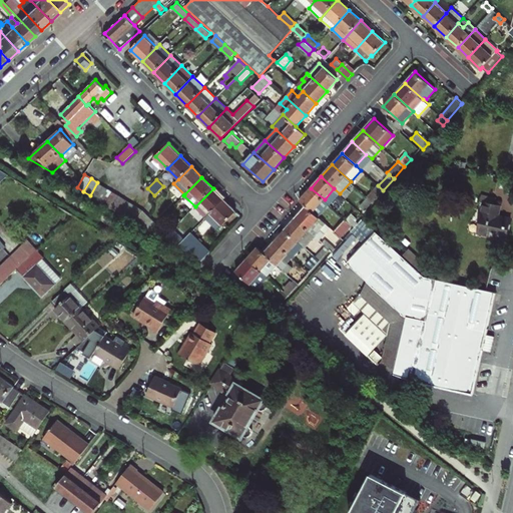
[(90,195),(96,198),(104,186),(97,182),(90,195)]
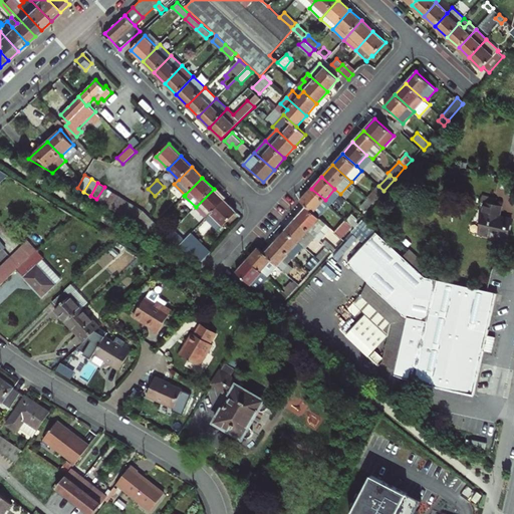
[(373,202),(383,191),(378,186),(368,197),(373,202)]
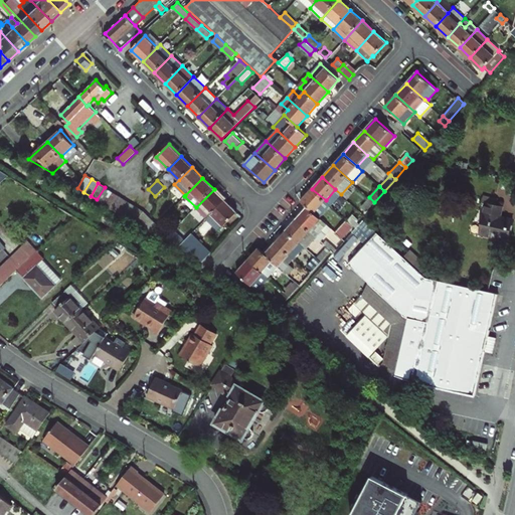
[(104,203),(112,191),(105,187),(97,199),(104,203)]
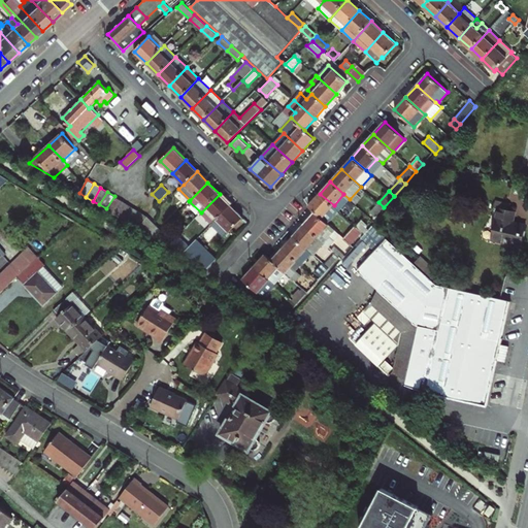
[(201,212),(212,224),(231,205),(220,194),(201,212)]
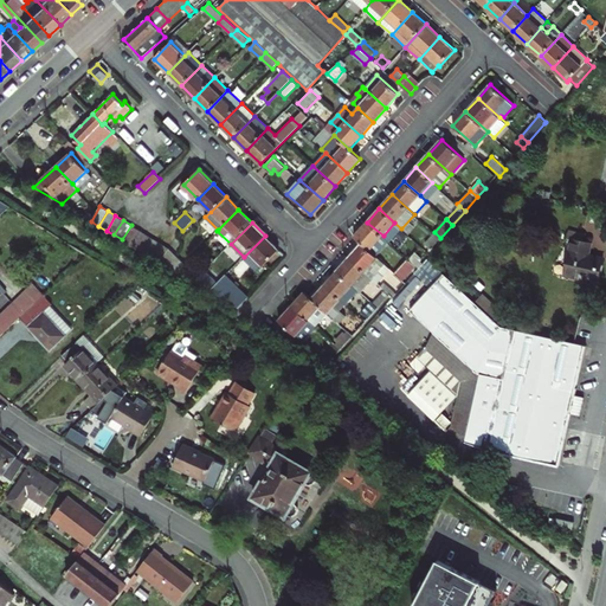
[(361,244),(375,256),(388,242),(384,236),(367,223),(354,237),(355,238),(361,244)]
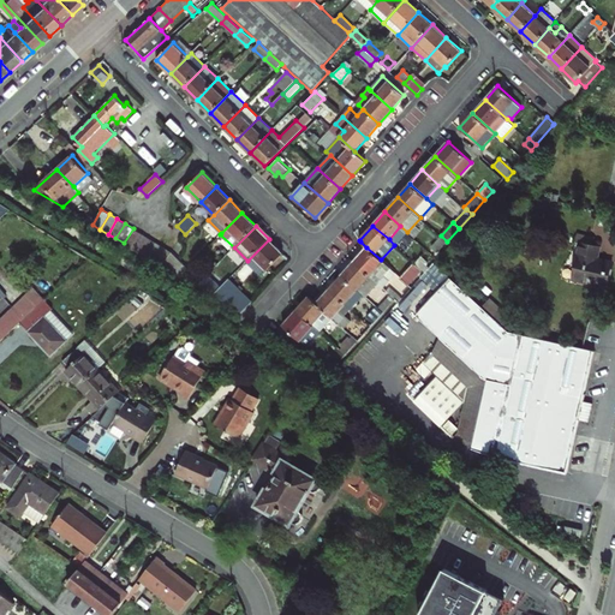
[(124,243),(132,248),(141,232),(133,228),(124,243)]
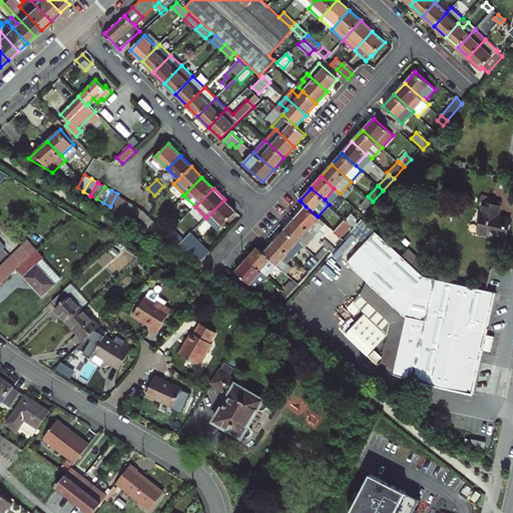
[(116,210),(124,197),(117,193),(110,206),(116,210)]
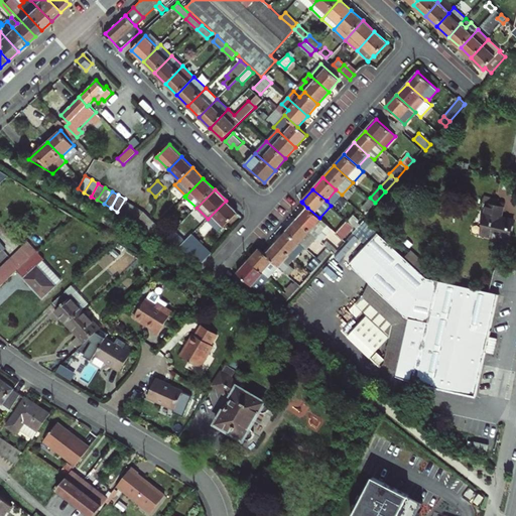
[(367,212),(375,203),(370,198),(362,207),(367,212)]
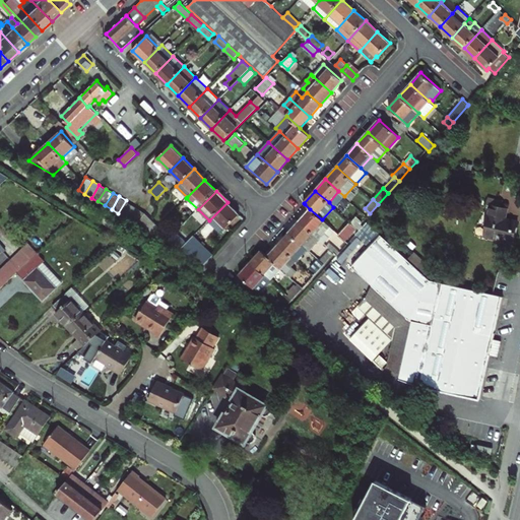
[(503,202),(489,199),(486,204),(492,205),(484,235),(514,241),(518,221),(505,218),(507,208),(502,207),(503,202)]
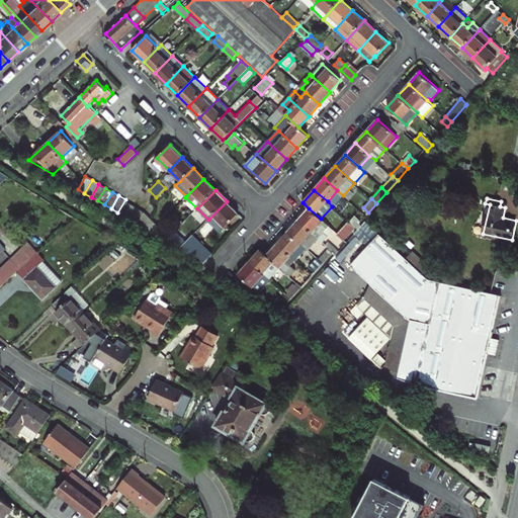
[(117,212),(124,217),(132,203),(125,199),(117,212)]
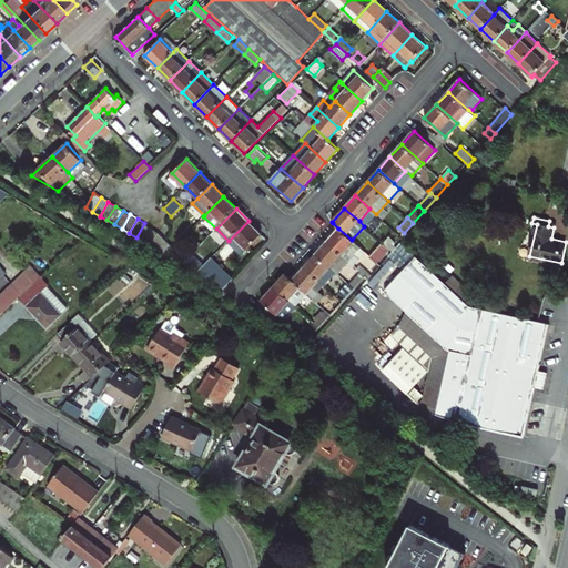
[(249,221),(229,241),(242,254),(262,234),(249,221)]
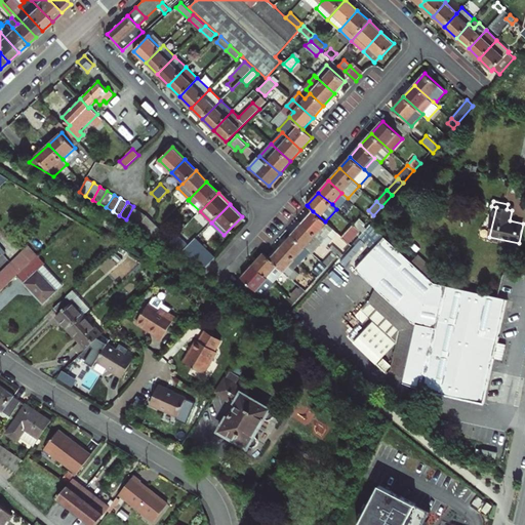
[(132,224),(140,210),(133,206),(126,219),(132,224)]
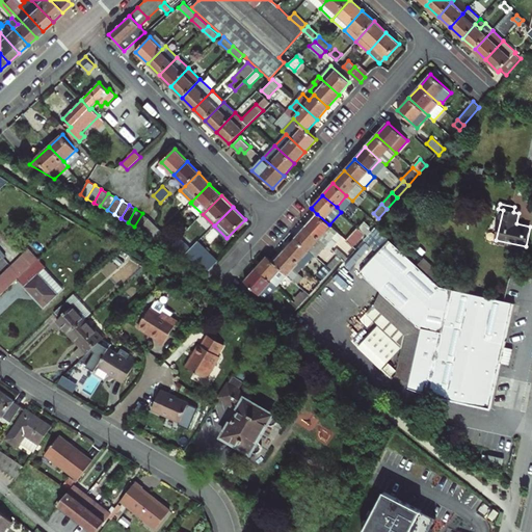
[(140,231),(149,217),(142,213),(134,227),(140,231)]
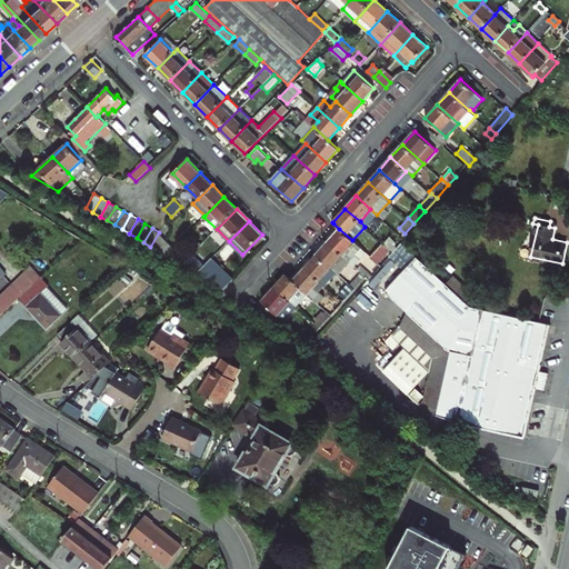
[(328,241),(353,265),(360,258),(356,253),(359,250),(376,266),(378,263),(371,257),(352,240),(339,229),(328,241)]
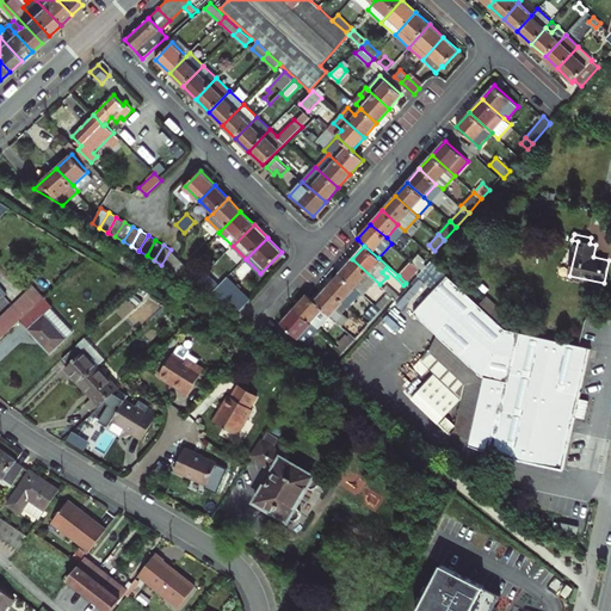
[(161,265),(178,275),(185,267),(186,265),(171,250),(161,265)]
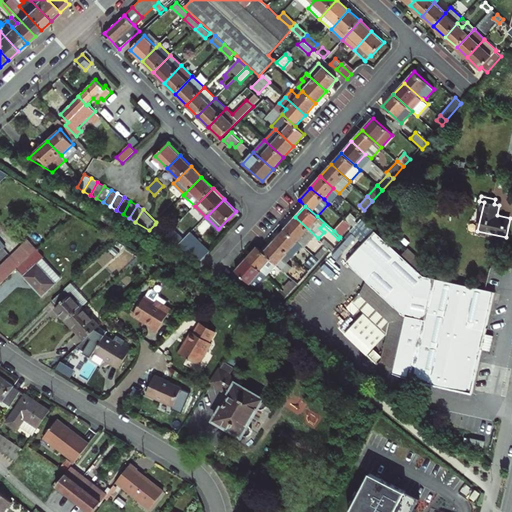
[(351,213),(346,219),(351,224),(357,218),(351,213)]
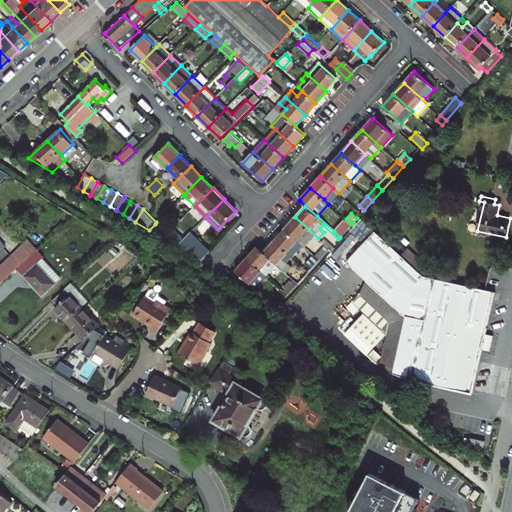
[(284,229),(303,245),(308,250),(318,238),(295,217),(284,229)]
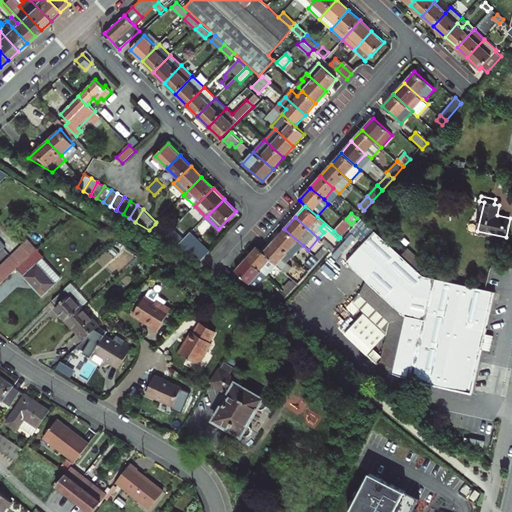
[(345,218),(334,231),(340,237),(351,224),(346,219),(345,218)]
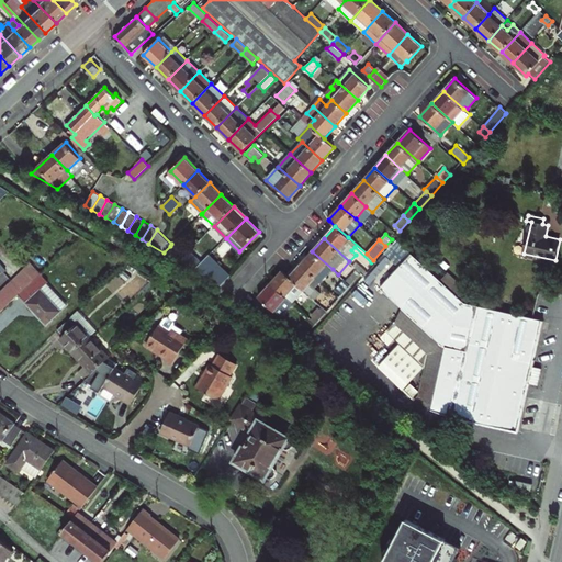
[(454,280),(448,288),(440,280),(396,239),(384,254),(398,267),(380,288),(442,346),(444,346),(445,347),(431,408),(452,417),(517,431),(528,383),(537,384),(540,368),(532,366),(542,319),(498,310),(499,303),(485,300),(483,306),(465,303),(456,294),(462,288),(454,280)]
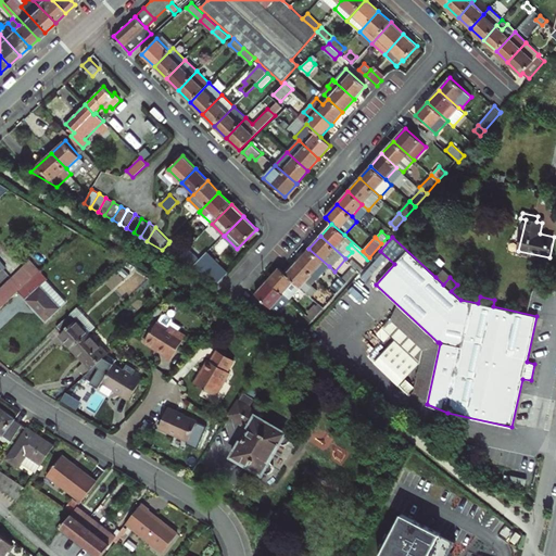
[(162,250),(172,256),(177,251),(168,243),(162,250)]
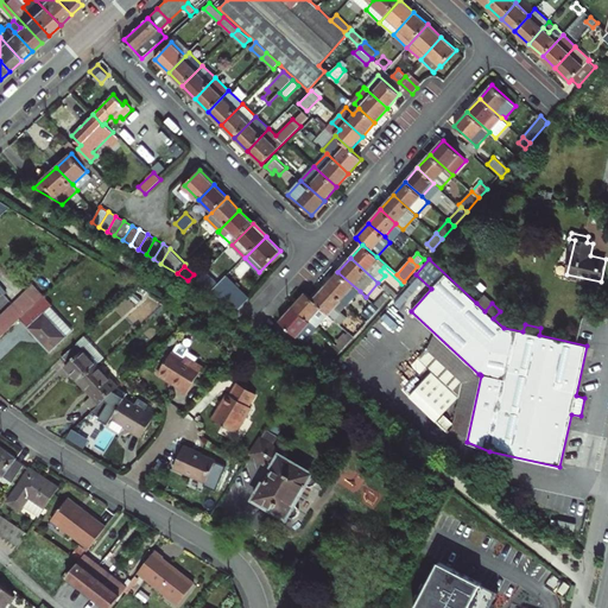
[(196,282),(211,291),(219,284),(207,270),(196,282)]
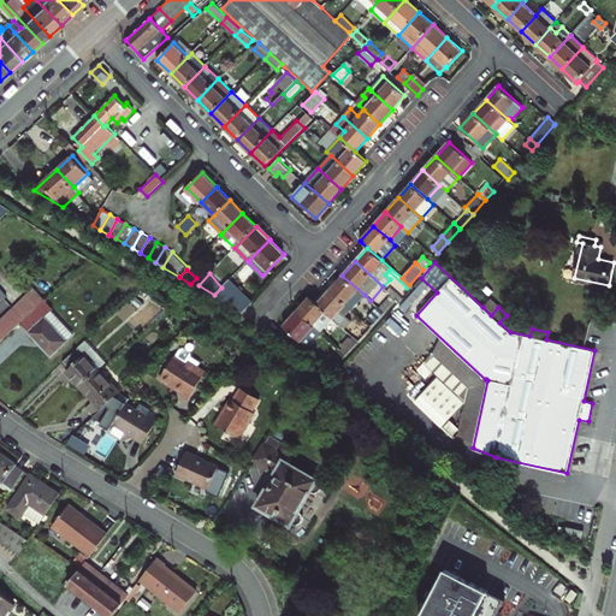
[(330,289),(351,309),(365,295),(342,276),(330,289)]
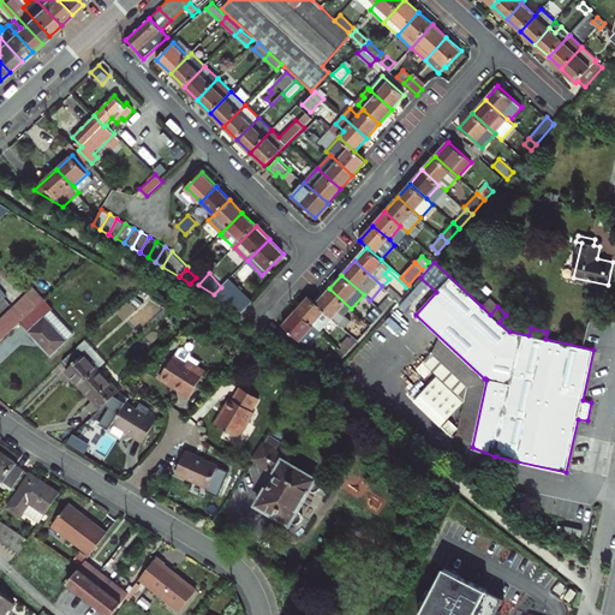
[(130,282),(119,276),(115,281),(126,287),(130,282)]
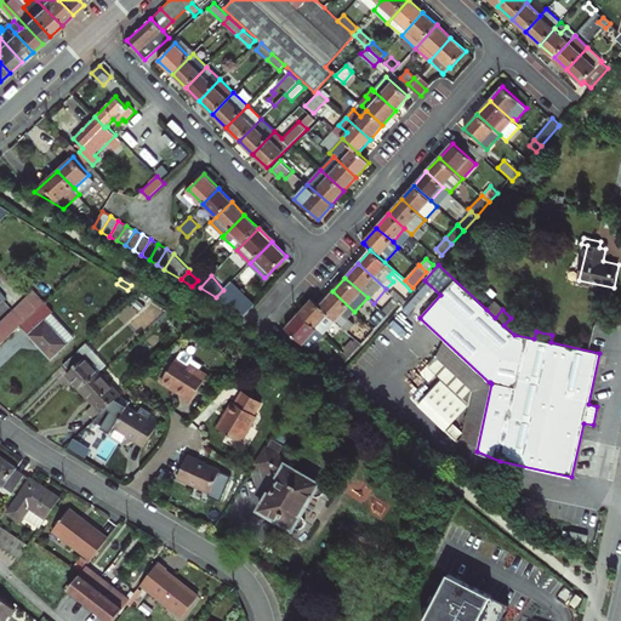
[(223,290),(216,297),(244,315),(255,303),(232,281),(223,290)]
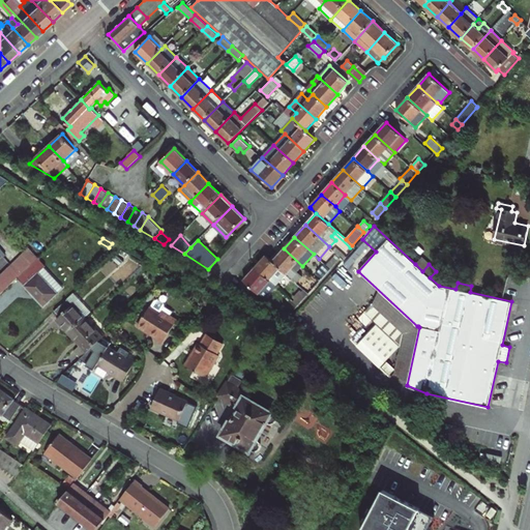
[(333,251),(341,257),(344,254),(336,246),(333,251)]
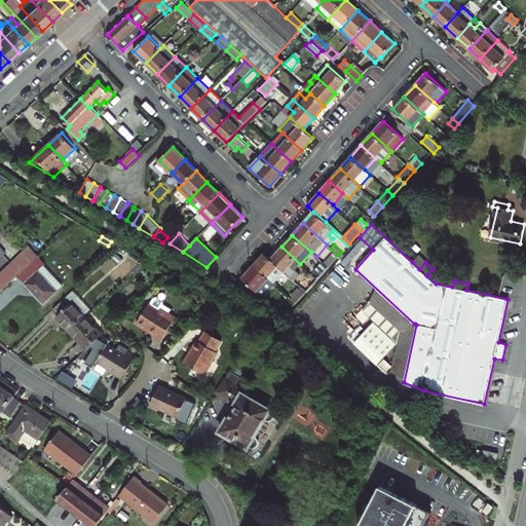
[(284,270),(295,280),(300,274),(295,269),(300,264),(282,247),(271,259),(284,270)]
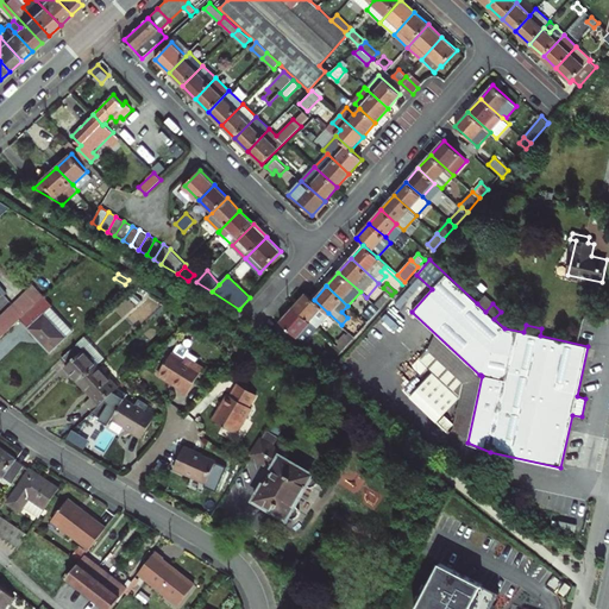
[(0,338),(22,319),(37,305),(26,293),(0,318),(0,338)]
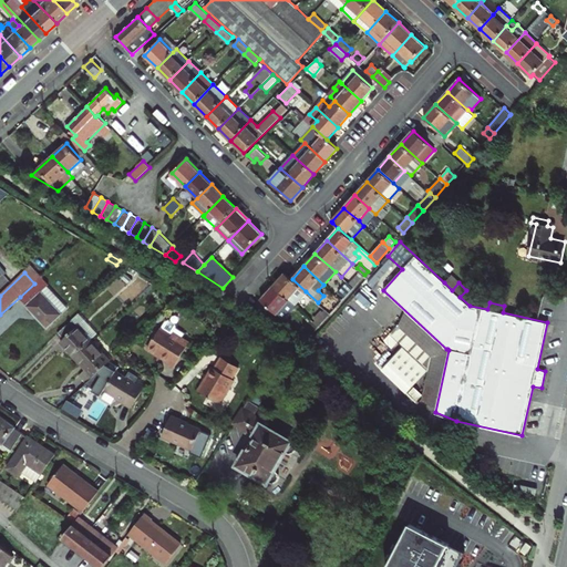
[(124,272),(122,277),(130,284),(133,279),(124,272)]
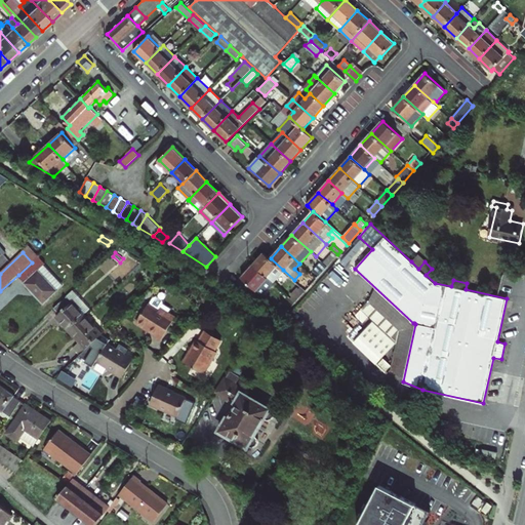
[(268,278),(273,282),(283,270),(271,258),(265,253),(264,252),(253,265),(268,278)]
